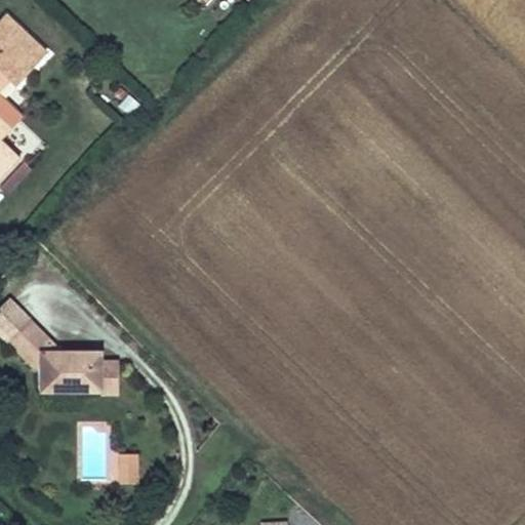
[(0,185),(24,162),(0,137),(0,132),(9,124),(0,115),(0,99),(4,95),(0,91),(0,74),(3,72),(22,89),(52,57),(13,19),(0,32),(0,185)]
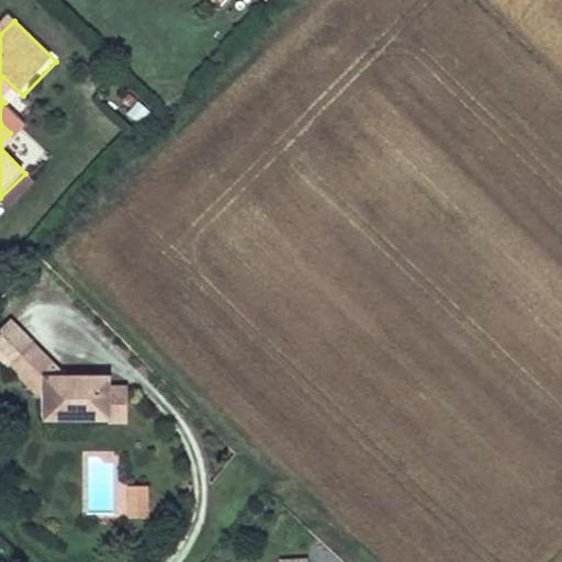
[(0,329),(0,361),(7,368),(34,341),(12,318),(0,329)]
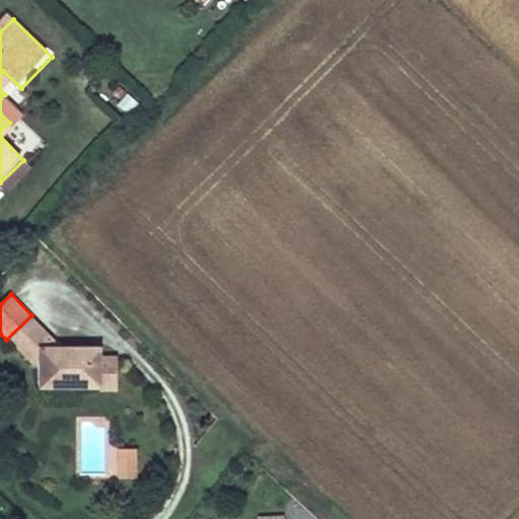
[(39,362),(40,389),(100,390),(101,344),(65,345),(31,315),(6,340),(28,362),(39,362)]
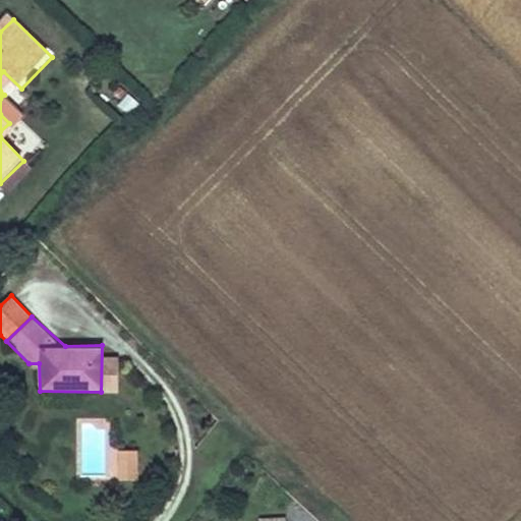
[(101,392),(117,392),(117,346),(102,345),(101,392)]
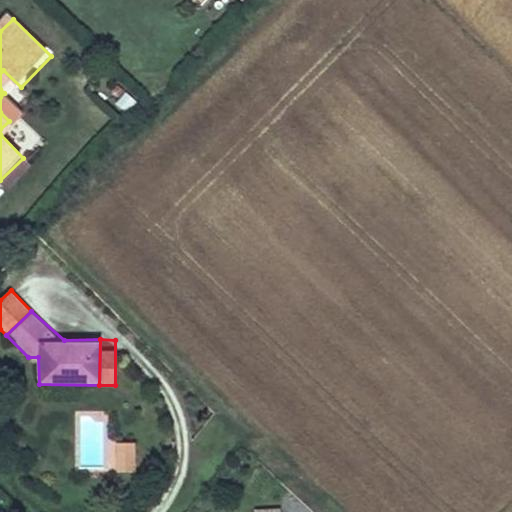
[(81,421),(87,464),(105,462),(99,418),(81,421)]
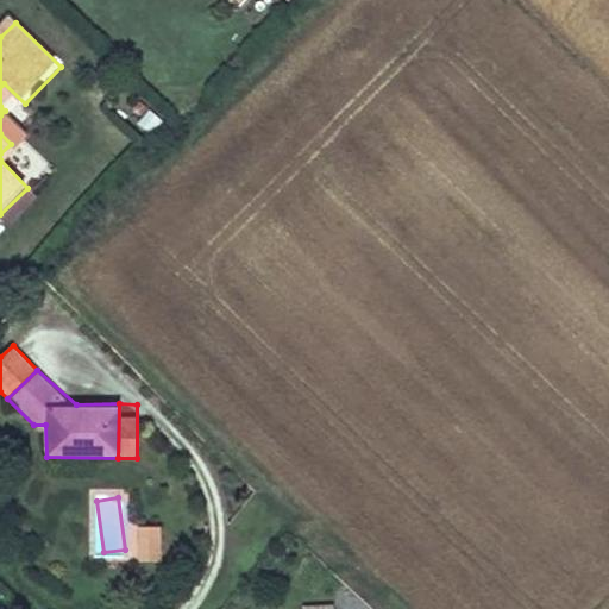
[(139,564),(159,564),(159,529),(139,528),(139,564)]
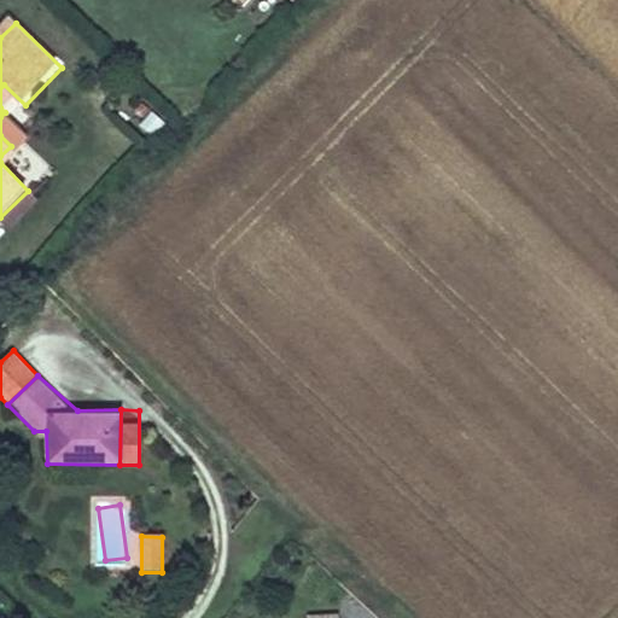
All buildings are outlined.
